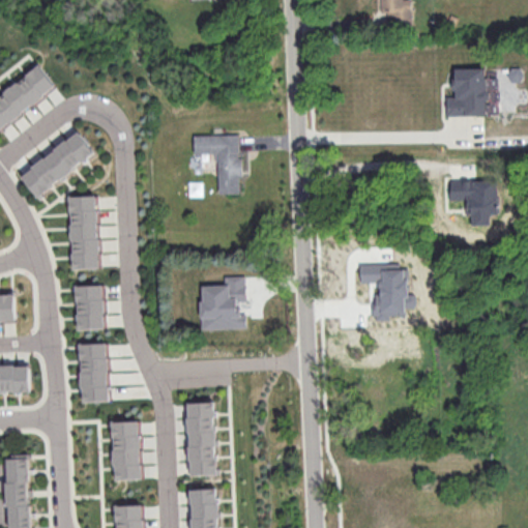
[(410,24),(410,1),(402,1),(401,0),(379,0),(379,13),(386,13),(386,24),(410,24)]
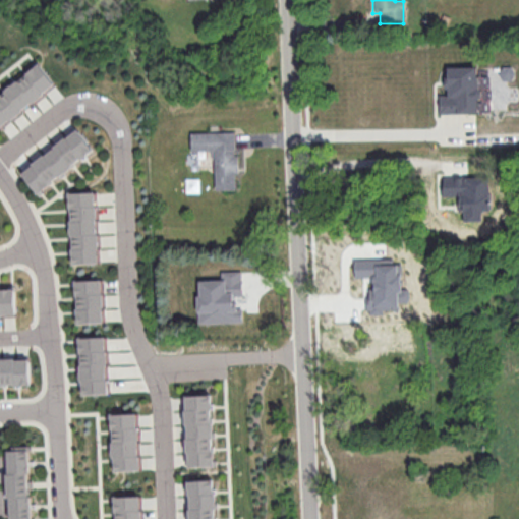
[(0,127),(54,87),(38,65),(0,94),(0,127)]
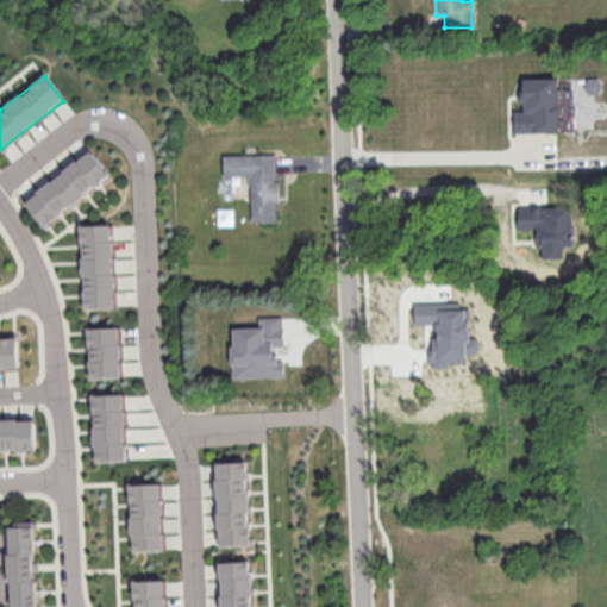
[(512,135),(557,135),(556,80),(520,81),(521,113),(512,113),(512,135)]
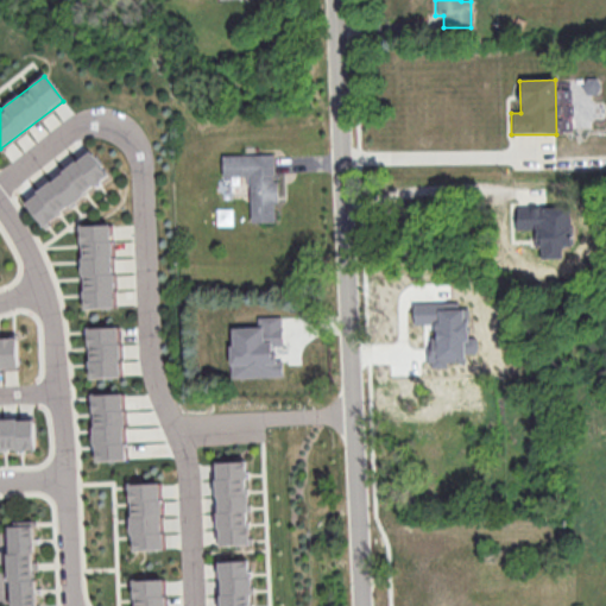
[(40,227),(107,177),(88,152),(21,202),(40,227)]
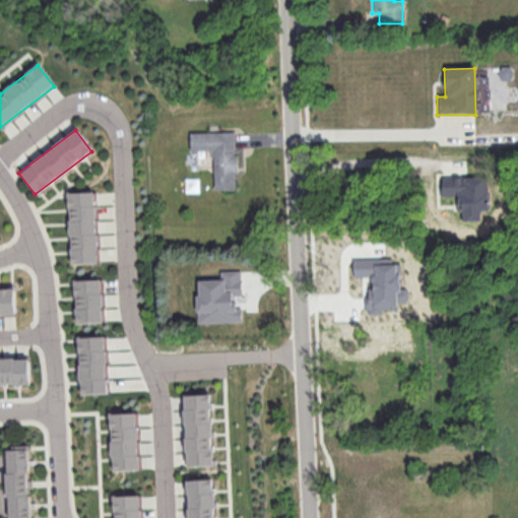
[(234,133),(189,134),(189,152),(211,152),(212,191),(235,191),(234,133)]
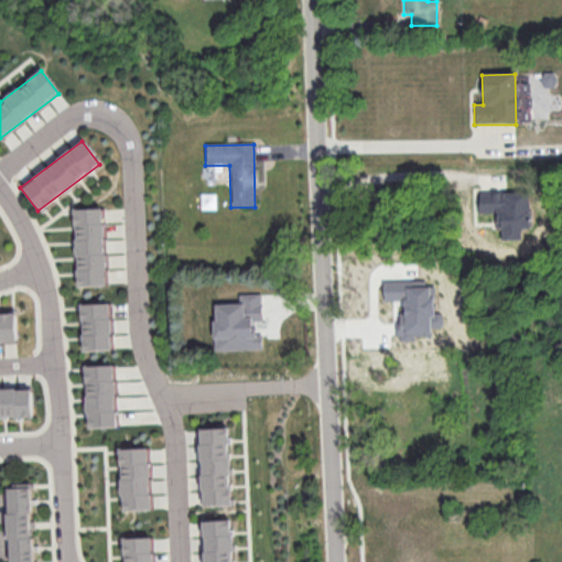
[(528,228),(529,193),(476,193),(475,218),(495,218),(495,230),(501,230),(501,241),(521,241),(521,228),(528,228)]
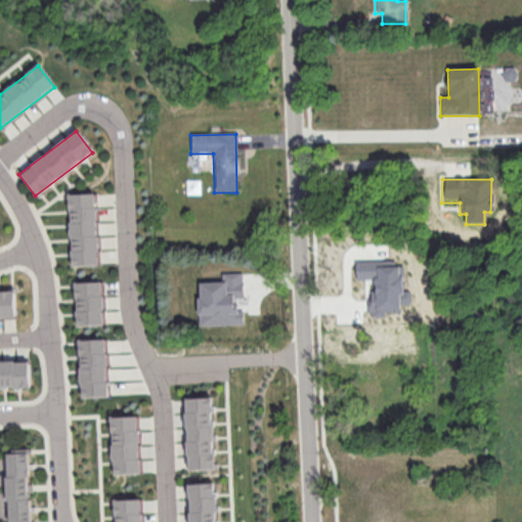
[(68,196),(70,267),(97,266),(95,194),(68,196)]
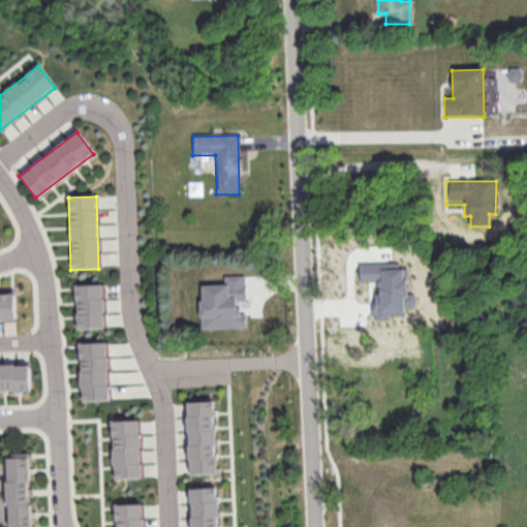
[(359,266),(359,284),(371,284),(371,320),(388,320),(388,316),(405,316),(405,266),(359,266)]
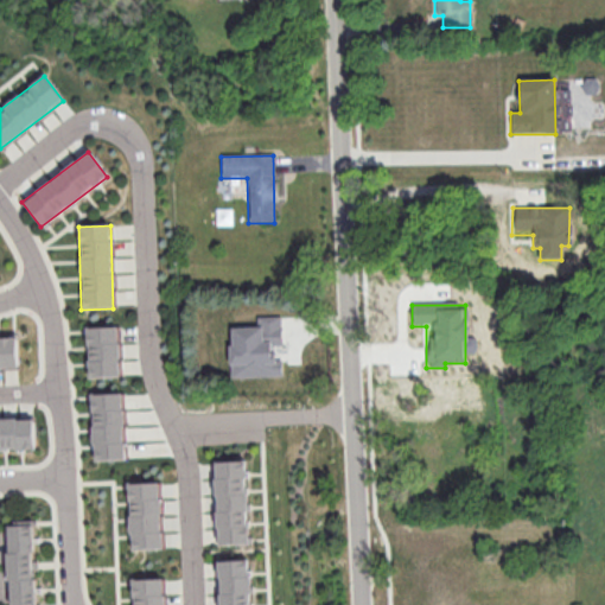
[(229,379),(281,377),(280,362),(273,362),(272,346),(280,346),(280,318),(255,318),(256,328),(228,329),(229,379)]
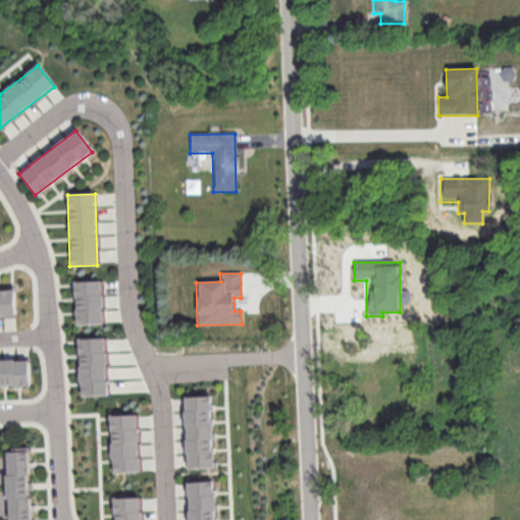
[(73,282),(75,326),(102,325),(101,281),(73,282)]
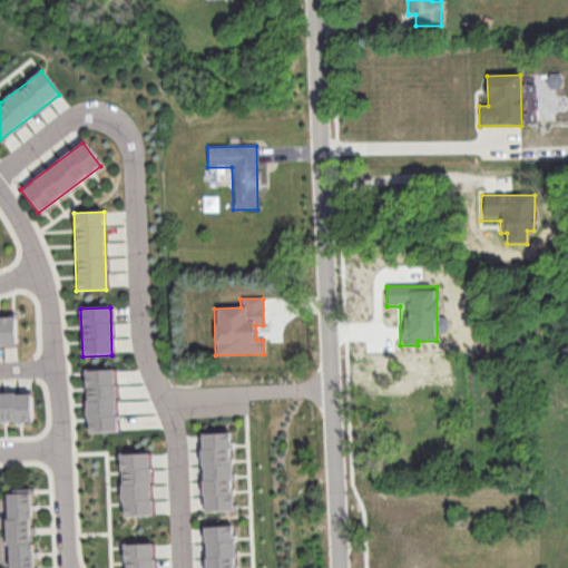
[(0,348),(15,348),(13,317),(0,317),(0,348)]
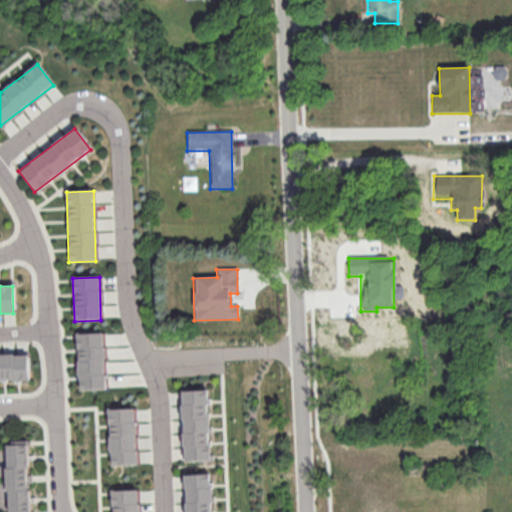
[(76,334),(77,391),(104,391),(103,333),(76,334)]
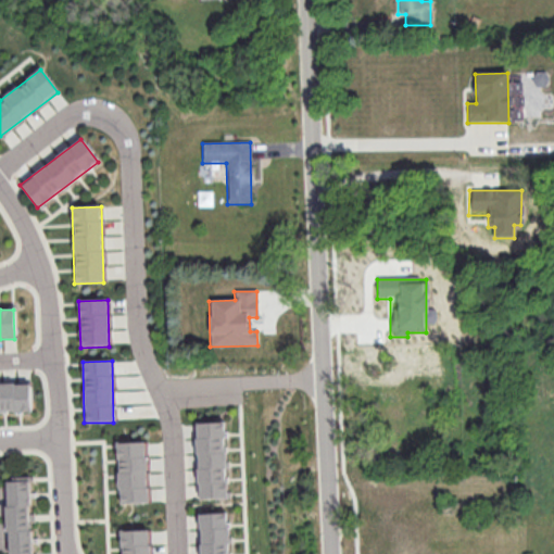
[(0,414),(30,414),(29,383),(0,385),(0,414)]
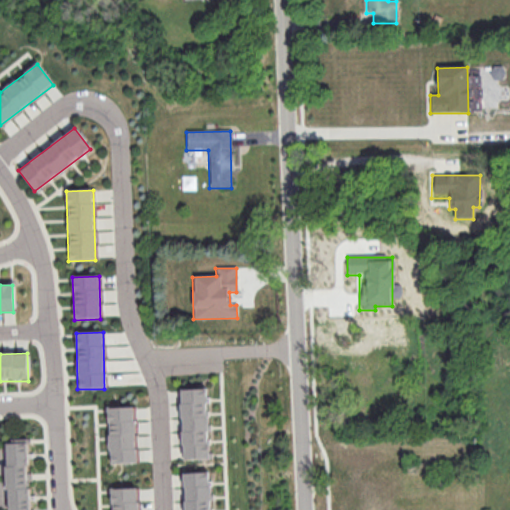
[(180,390),(181,460),(208,460),(207,389),(180,390)]
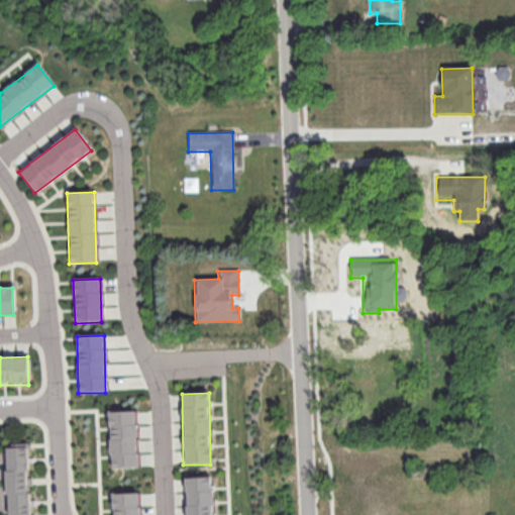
[(110,470),(136,469),(135,412),(108,413),(110,470)]
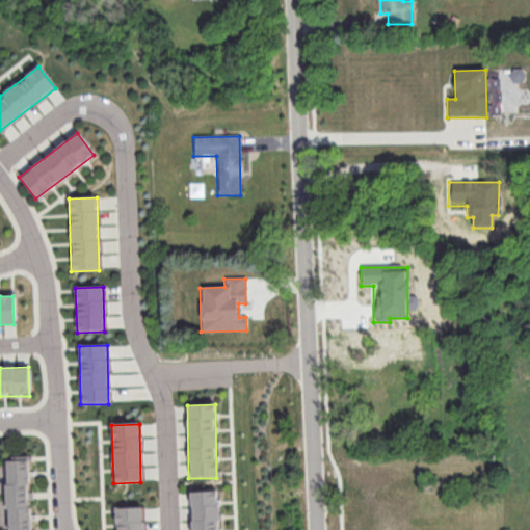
[(30,529),(29,500),(30,500),(27,457),(4,459),(8,529),(30,529)]
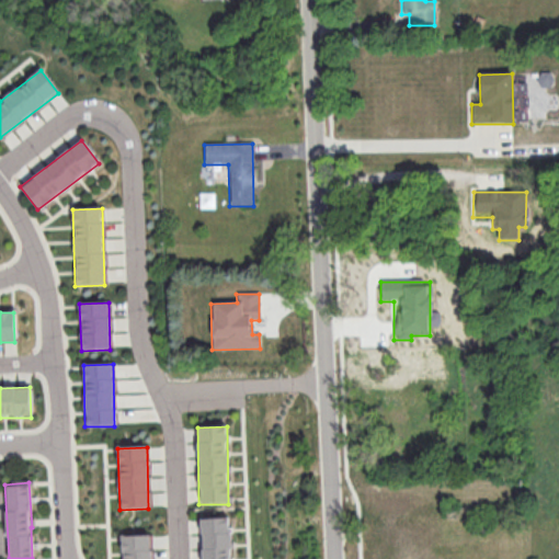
[(201,520),(202,558),(230,558),(229,518),(201,520)]
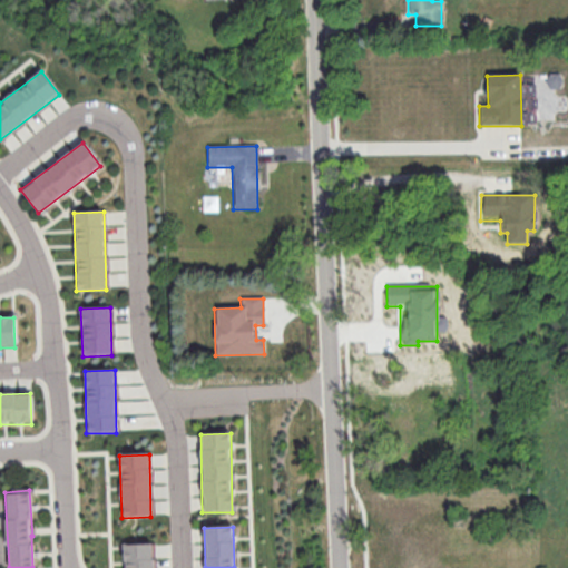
[(154,567),(153,544),(123,545),(123,567),(154,567)]
